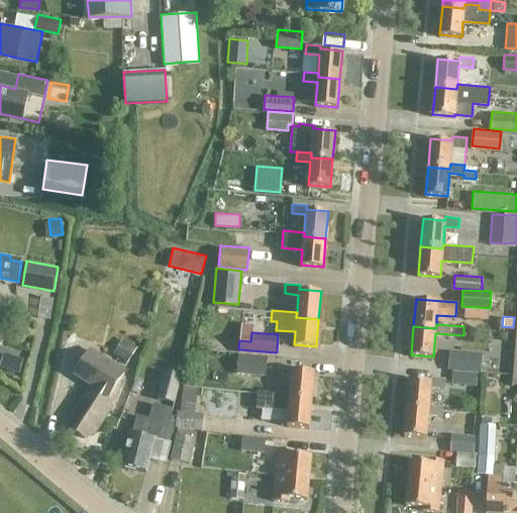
[(113,351),(128,361),(137,345),(123,336),(113,351)]
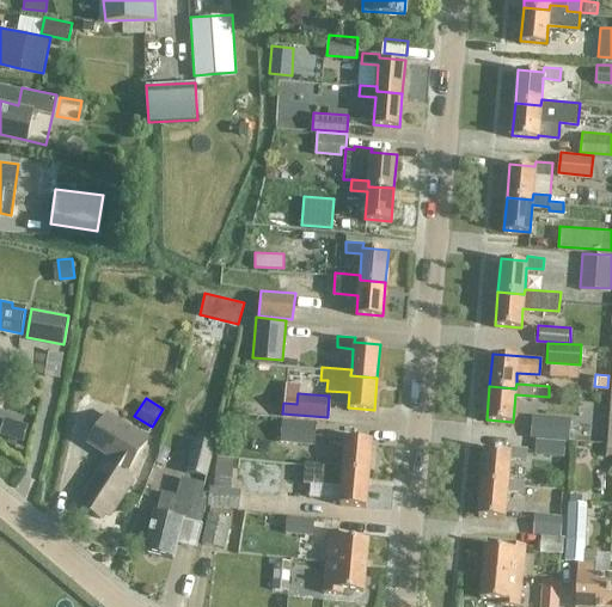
[(122,461),(129,466),(147,439),(108,412),(89,440),(111,454),(106,460),(104,459),(86,488),(90,490),(81,504),(101,516),(104,509),(110,513),(133,478),(118,468),(122,461)]
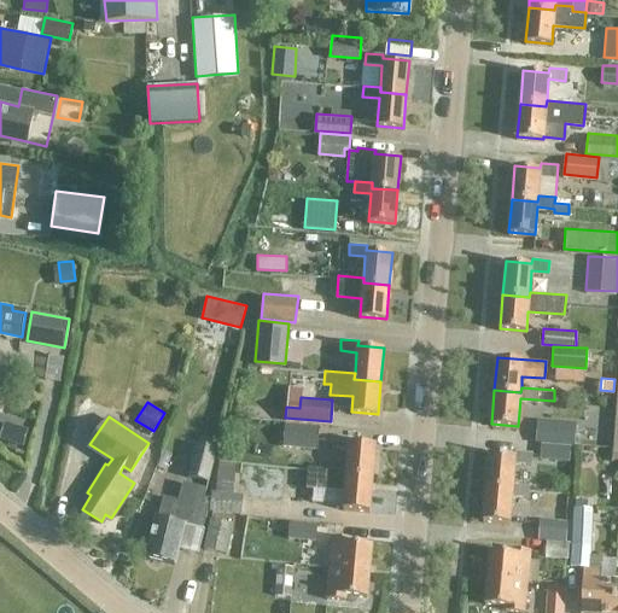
[(319,422),(285,420),(284,442),(316,445),(319,422)]
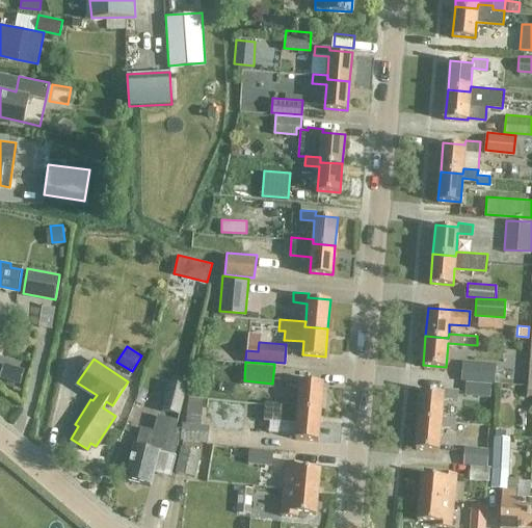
[(495,363),(487,363),(485,381),(494,381),(495,363)]
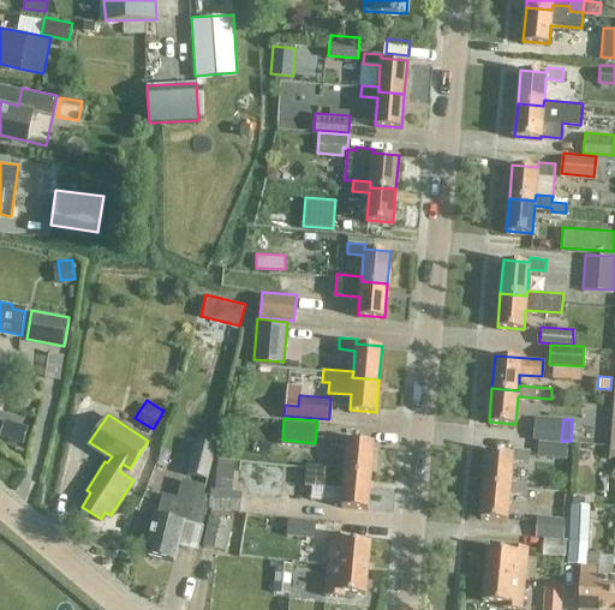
[(12,420),(7,438),(23,443),(28,425),(12,420)]
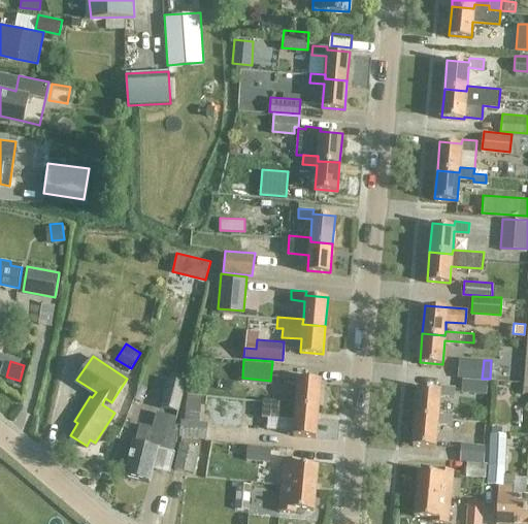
[(318,407),(321,379),(298,377),(299,373),(284,371),(283,382),(297,383),(296,401),(295,405),(318,407)]
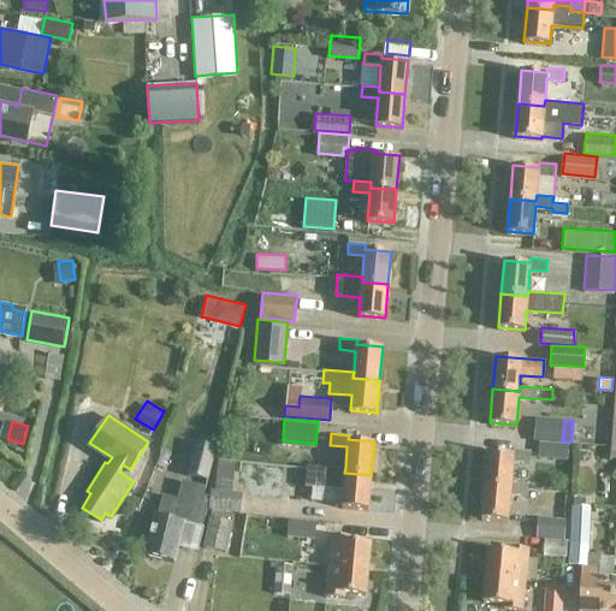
[(217,445),(195,439),(187,473),(208,478),(217,445)]
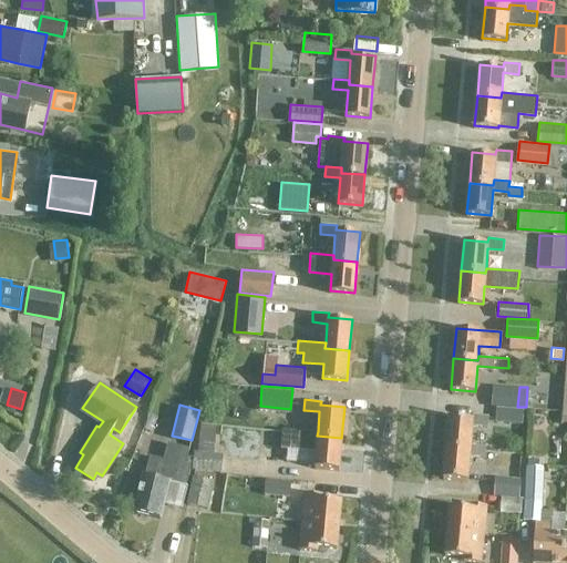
[(522,410),(508,409),(507,422),(519,423),(522,410)]
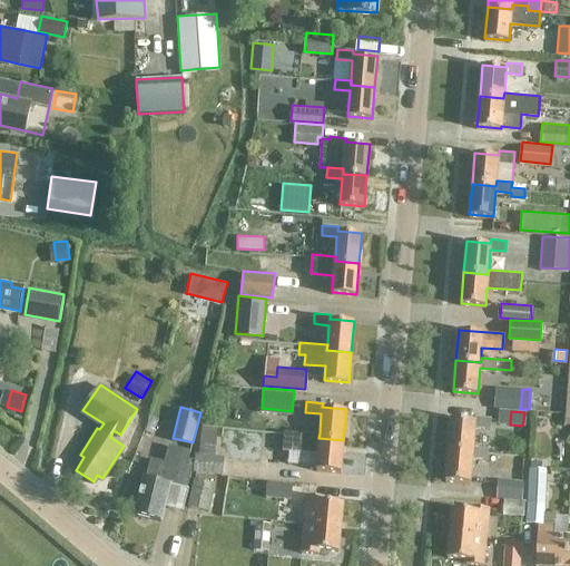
[(490,428),(491,417),(475,416),(474,420),(451,418),(448,449),(472,450),(473,446),(474,426),(490,428)]
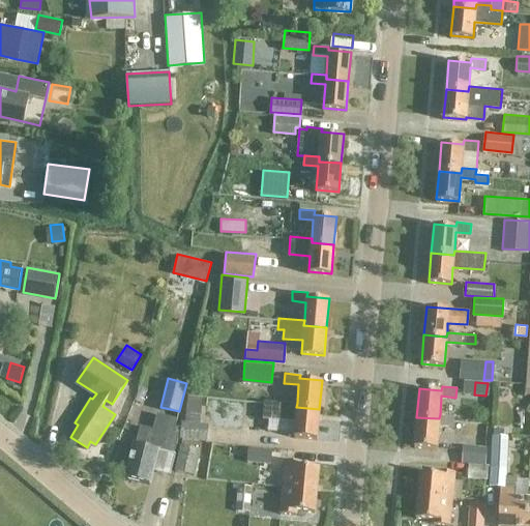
[(203,396),(187,395),(185,419),(200,420),(203,396)]
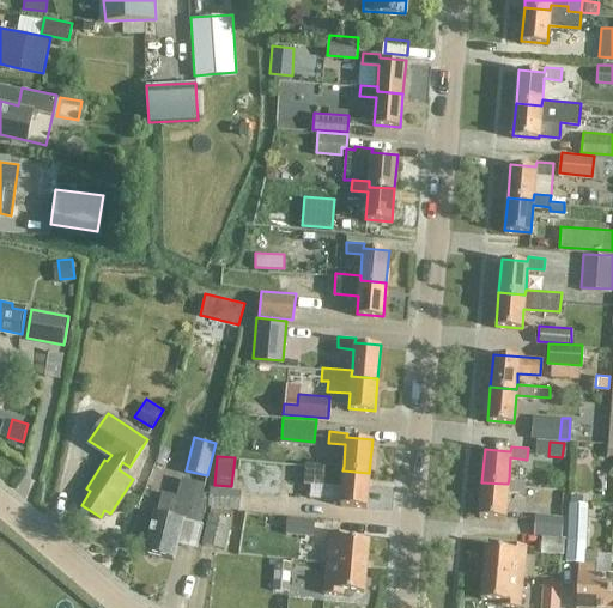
[(366,506),(369,473),(343,470),(344,466),(305,462),(304,481),(341,485),(340,504),(366,506)]
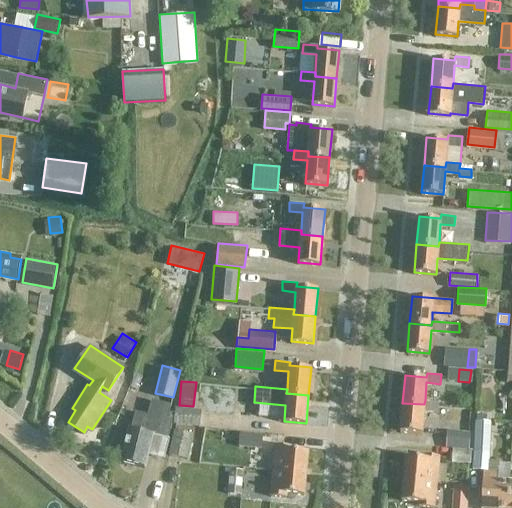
[(171,403),(152,398),(148,413),(135,409),(131,427),(130,427),(121,460),(145,466),(153,433),(163,436),(171,403)]
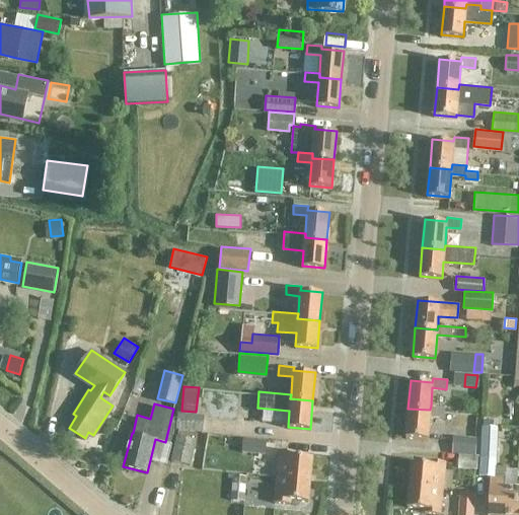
[(457,411),(444,410),(445,407),(431,406),(430,410),(408,409),(405,436),(428,438),(430,415),(457,418),(457,411)]
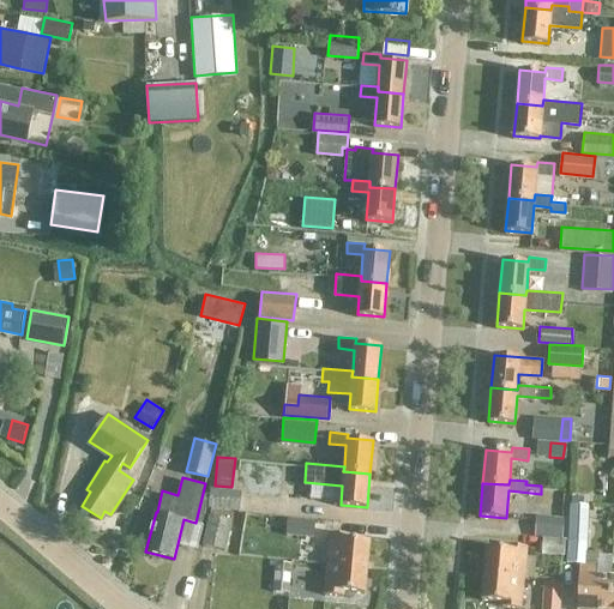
[(209,506),(240,508),(241,489),(211,487),(209,506)]
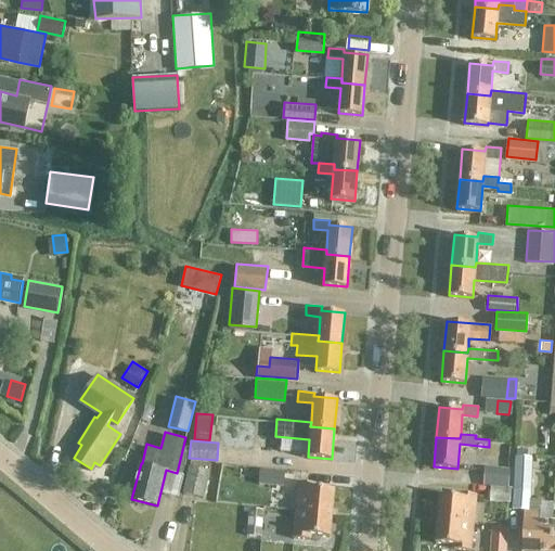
[(532,455),(515,453),(512,508),(529,509),(532,455)]
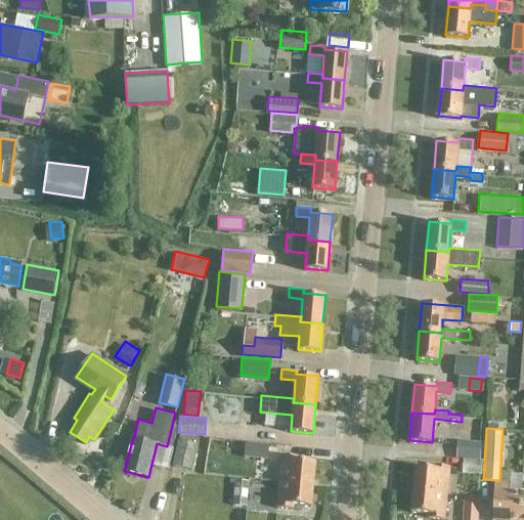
[(199,443),(179,438),(173,464),(192,468),(199,443)]
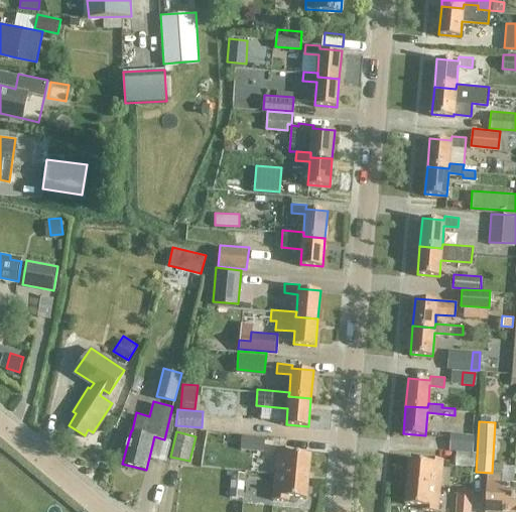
[(241,446),(264,448),(264,434),(242,433),(241,446)]
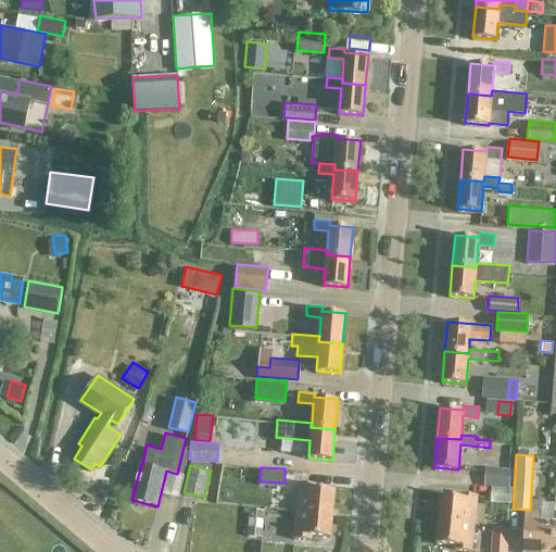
[(507,486),(508,468),(485,467),(484,485),(491,486),(507,486)]
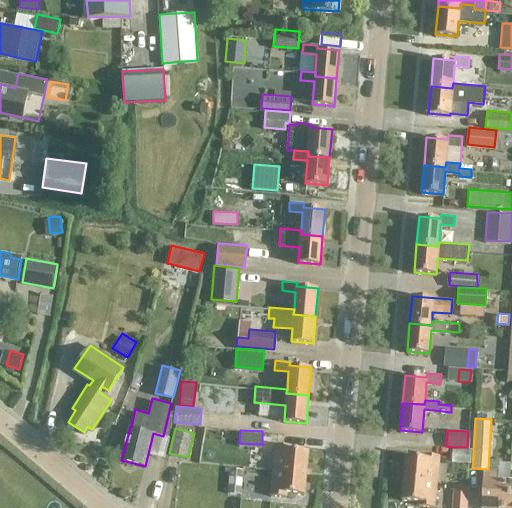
[(306,471),(308,450),(290,448),(291,444),(275,443),(273,468),(306,471)]
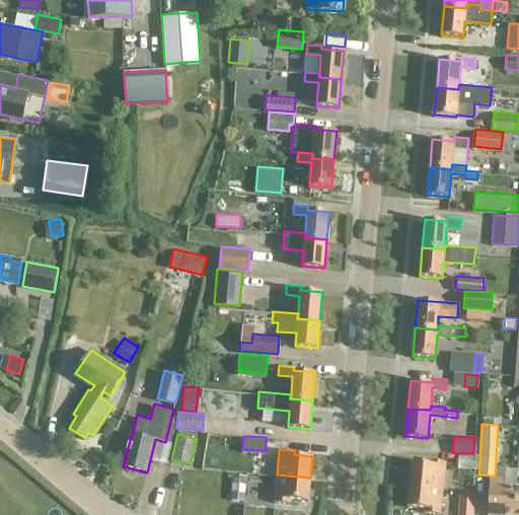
[(477,453),(473,453),(458,453),(457,467),(477,468),(477,453)]
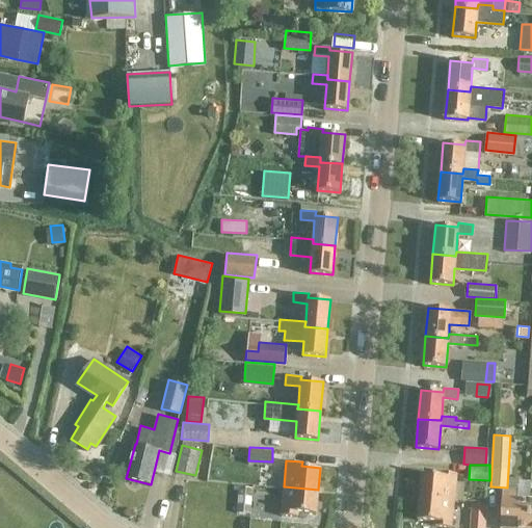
[(453,499),(456,472),(441,471),(440,475),(422,473),(420,496),(453,499)]
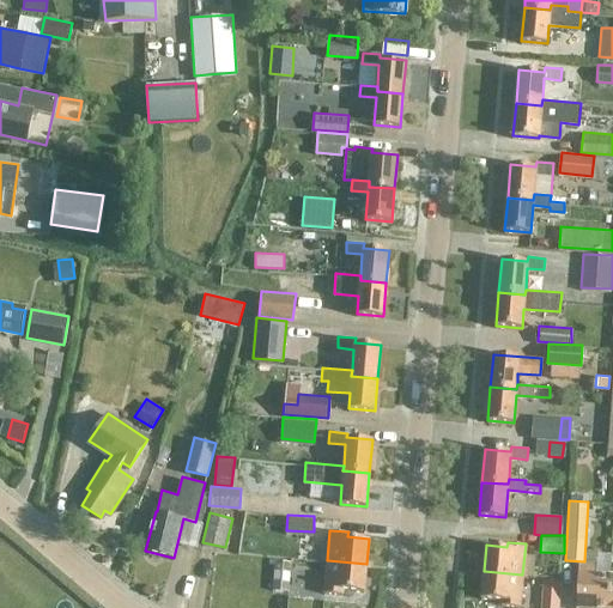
[(608,607),(611,573),(611,552),(598,551),(596,563),(578,561),(575,607),(608,607)]
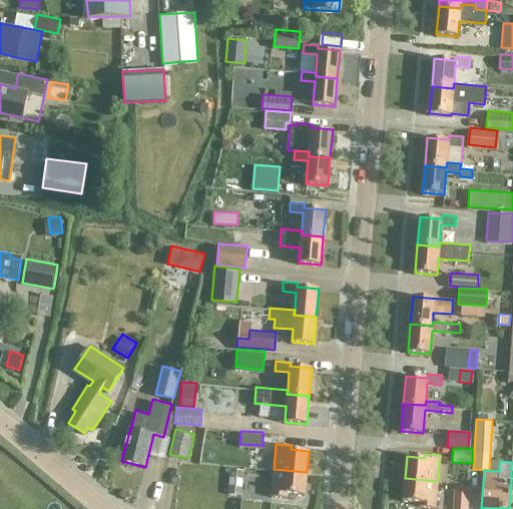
[(243,469),(229,468),(227,492),(241,493),(243,469)]
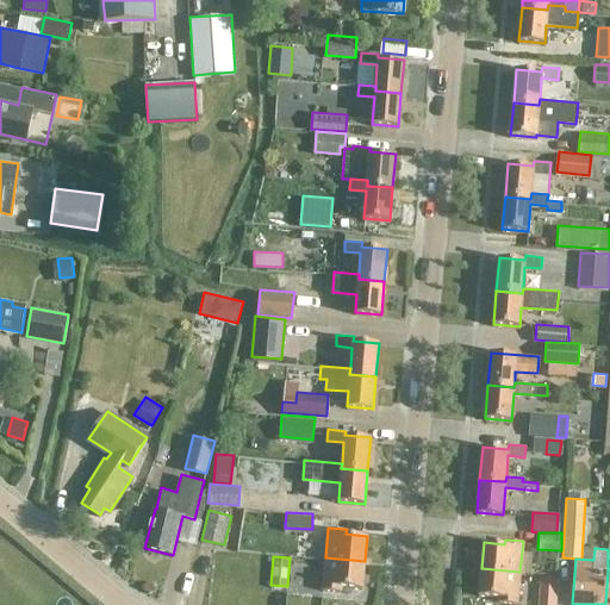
[(362,587),(365,561),(325,557),(322,588),(341,591),(341,586),(362,587)]
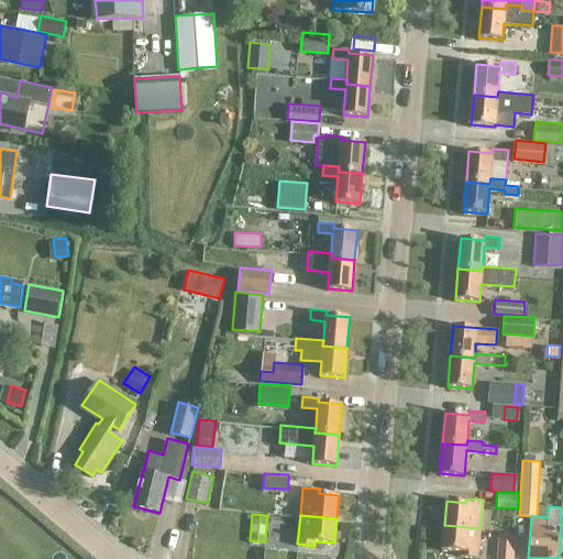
[(477,557),(479,528),(444,525),(441,548),(461,550),(461,555),(477,557)]
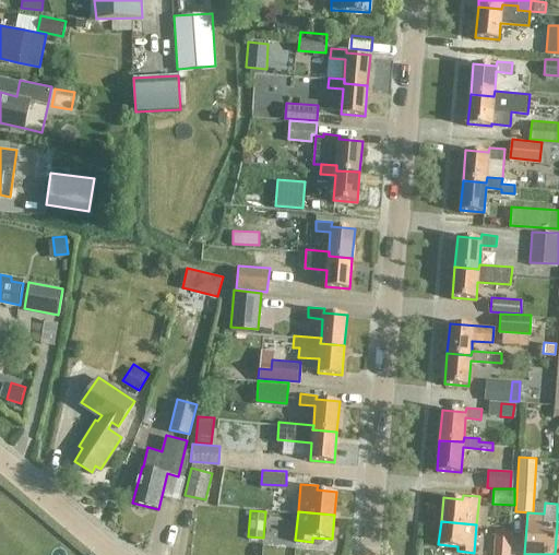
[(492,554),(510,554),(511,529),(495,528),(492,554)]
